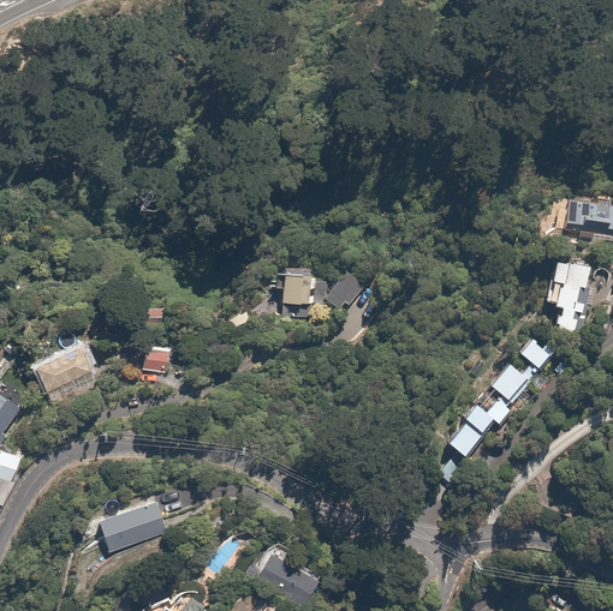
[(612,199),(569,196),(567,211),(558,211),(557,223),(612,229),(612,199)]
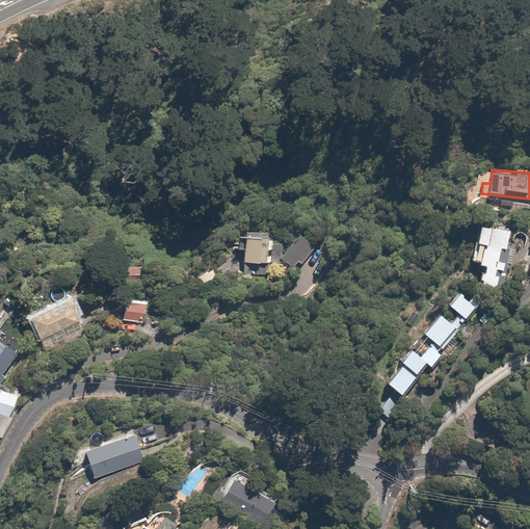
[(525,270),(529,250),(508,247),(511,233),(479,225),(470,263),(479,265),(476,279),(494,283),(498,269),(502,270),(503,266),(525,270)]
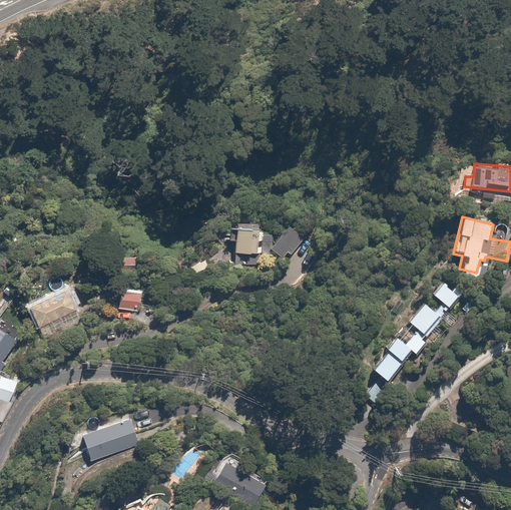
[(238,222),(235,250),(234,264),(250,265),(250,263),(260,264),(261,253),(264,225),(238,222)]
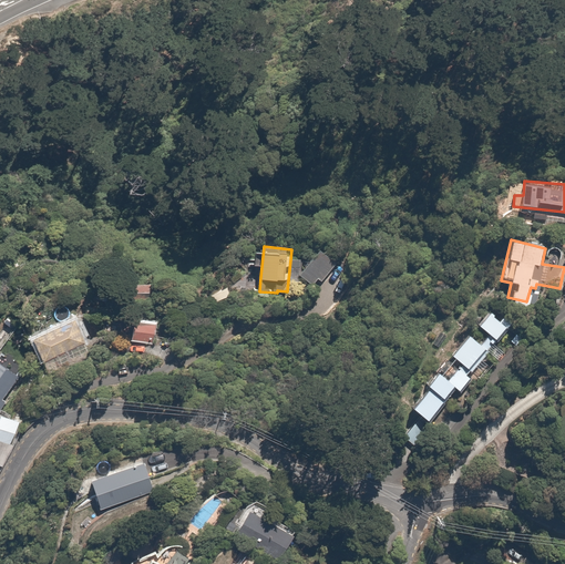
[(337,264),(321,250),(297,277),(311,290),(337,264)]
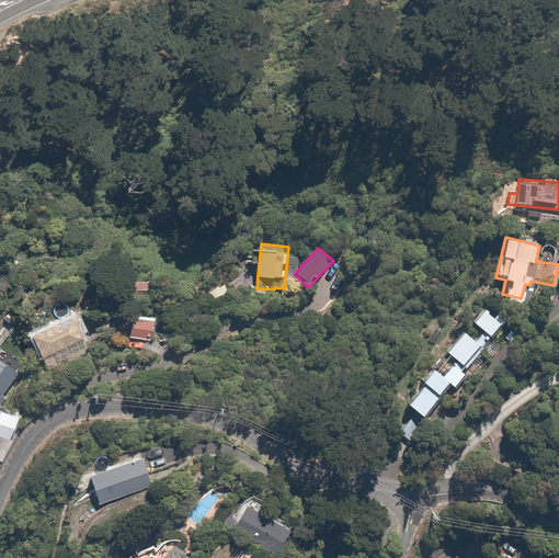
[(158,275),(130,277),(132,293),(159,292),(158,275)]
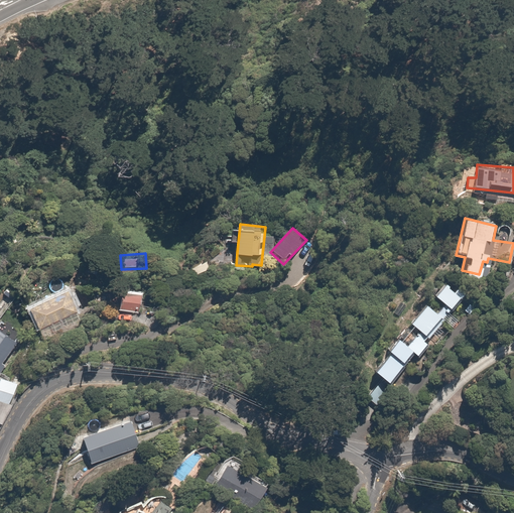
[(436,295),(454,310),(465,298),(447,282),(436,295)]
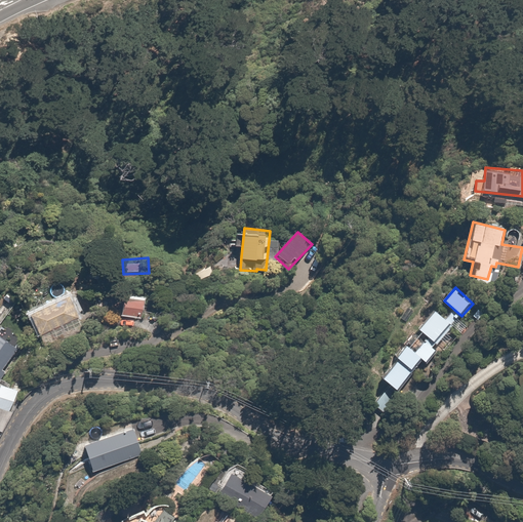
[(70,294),(30,315),(47,349),(87,328),(70,294)]
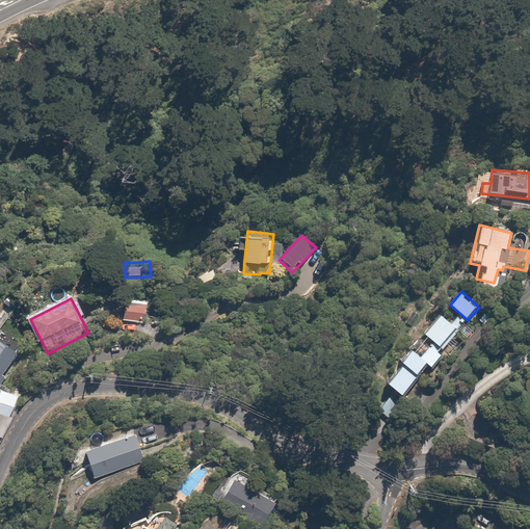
[(150,305),(128,299),(123,322),(143,327),(150,305)]
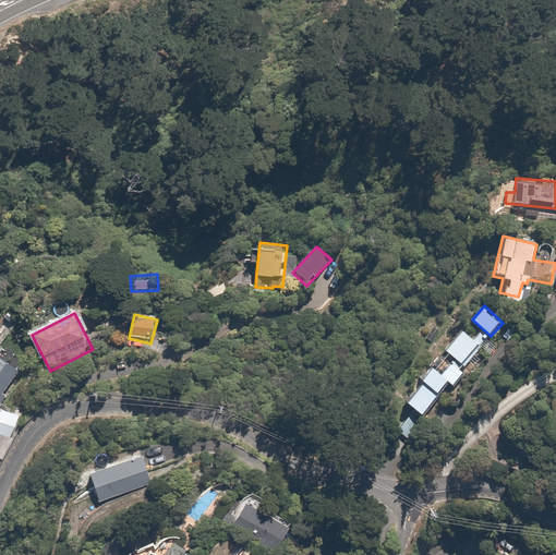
[(480,332),(473,338),(463,328),(445,349),(462,366),(482,346),(487,339),(480,332)]
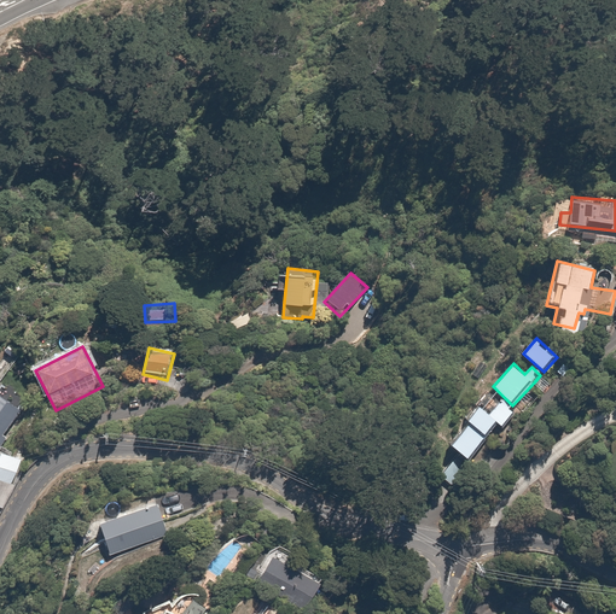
[(0,449),(7,438),(3,436),(21,409),(0,395),(0,449)]
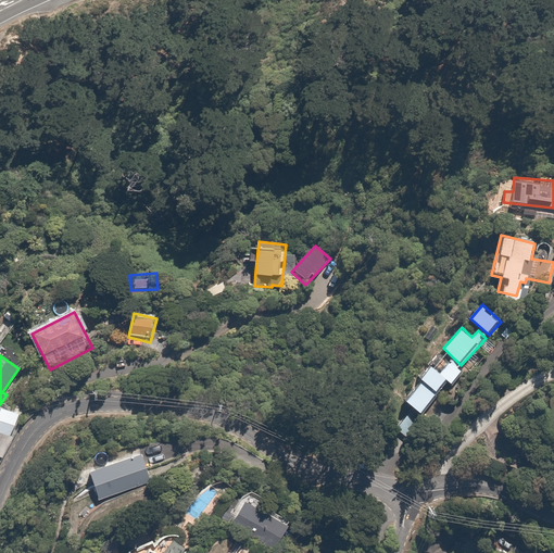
[(461,368),(451,360),(441,373),(433,366),(405,399),(423,413),(461,368)]
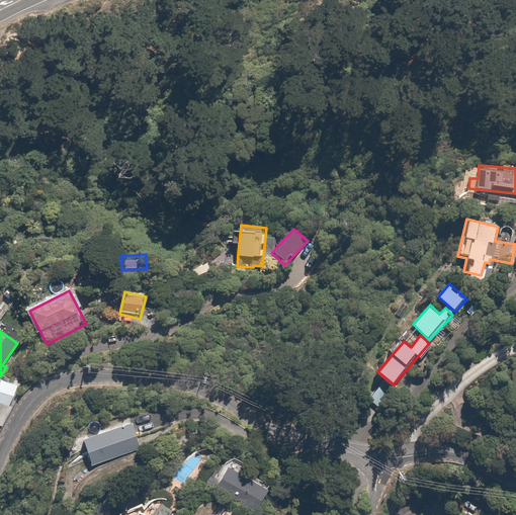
[(18,388),(2,380),(0,384),(0,427),(18,388)]
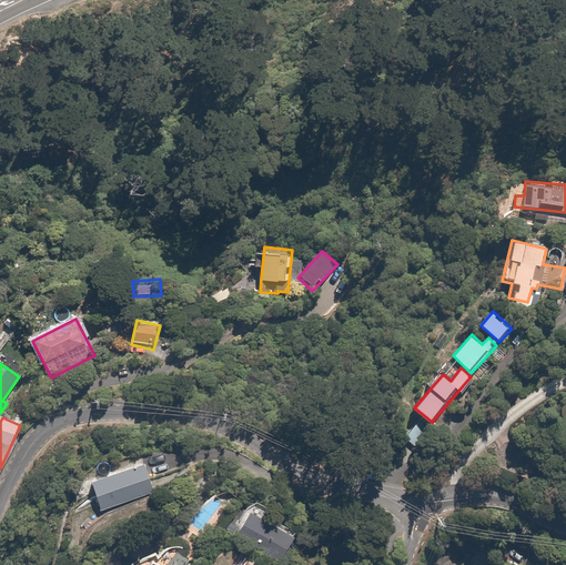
[(147,467),(91,484),(100,512),(155,494),(147,467)]
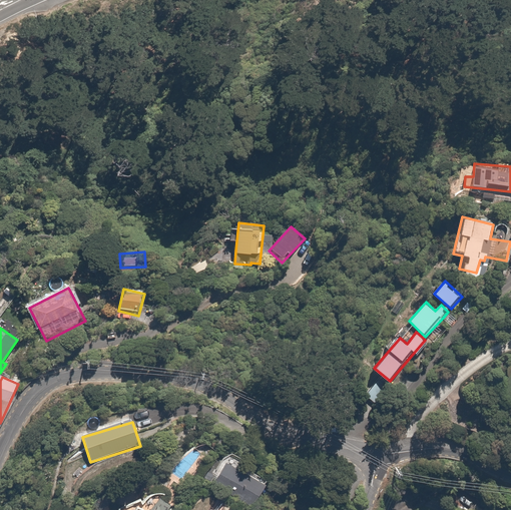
[(226,461),(214,479),(250,504),(264,486),(226,461)]
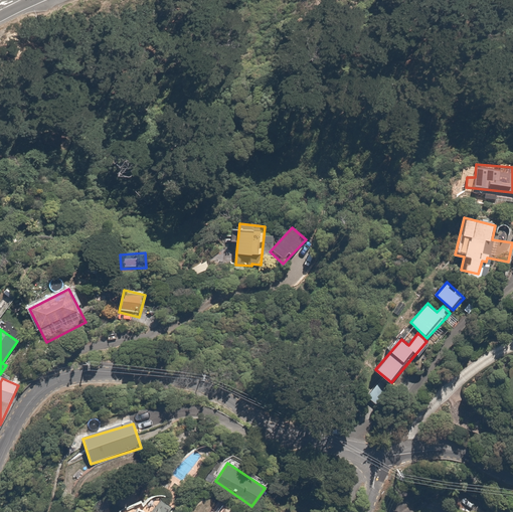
[(130,507),(124,502),(116,511),(143,511),(148,505),(138,497),(130,507)]
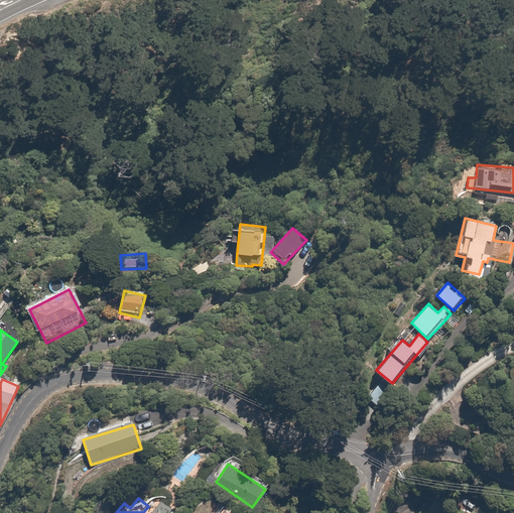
All buildings are outlined.
